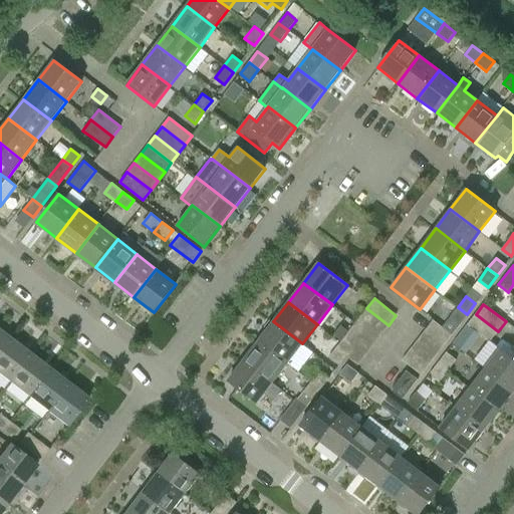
[(449,319),(458,326),(467,314),(458,307),(449,319)]
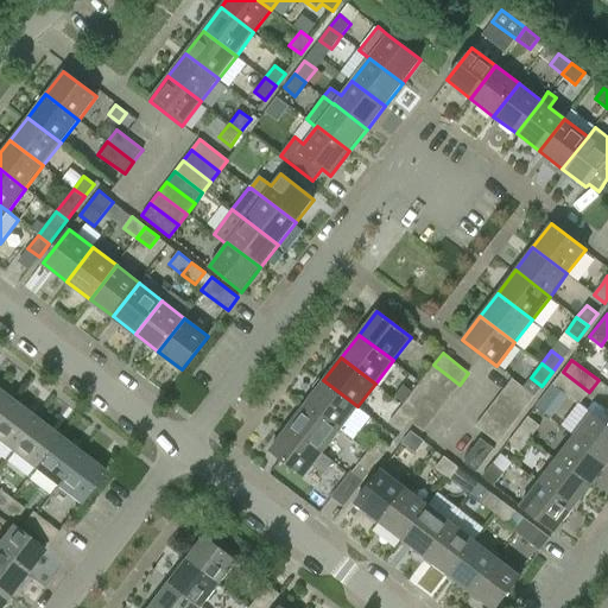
[(460,385),(434,365),(424,377),(450,397),(460,385)]
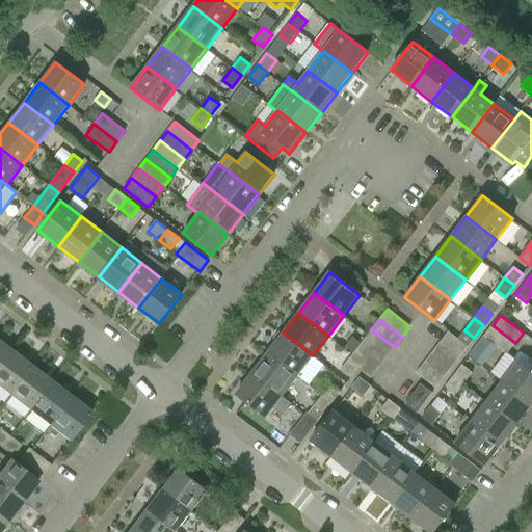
[(483,337),(507,354),(515,343),(493,325),(483,337)]
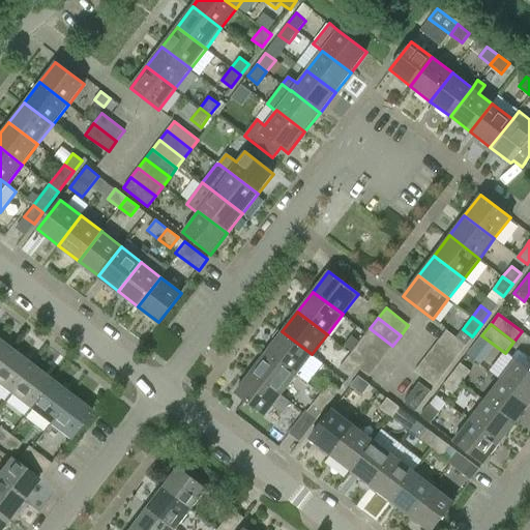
[(392,346),(370,328),(362,337),(385,355),(392,346)]
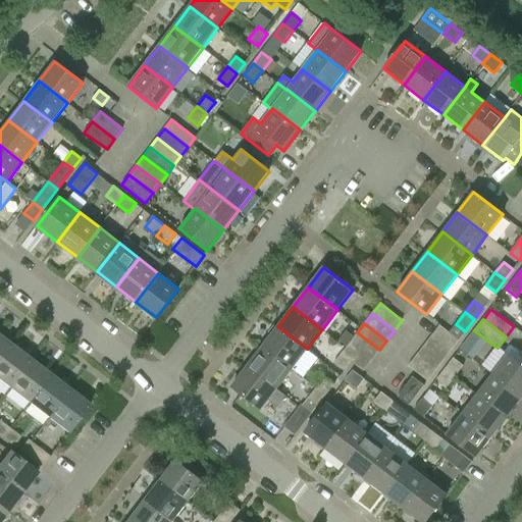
[(431,335),(451,350),(459,340),(439,324),(431,335)]
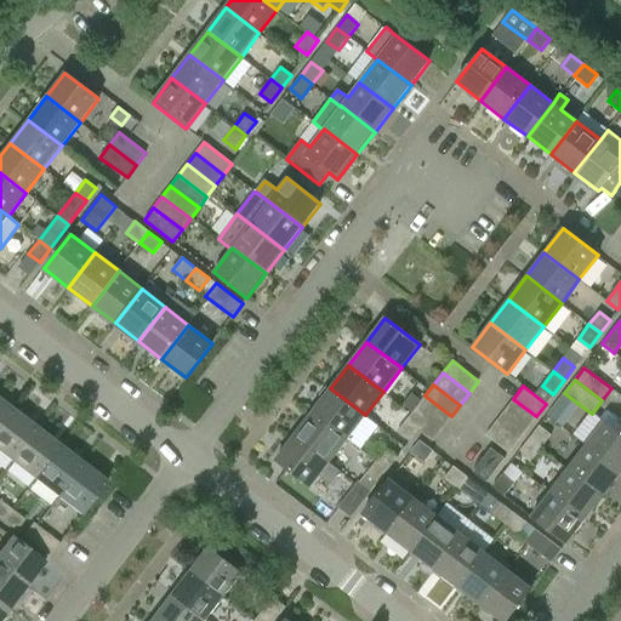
[(365,415),(330,388),(312,411),(347,438),(365,415)]
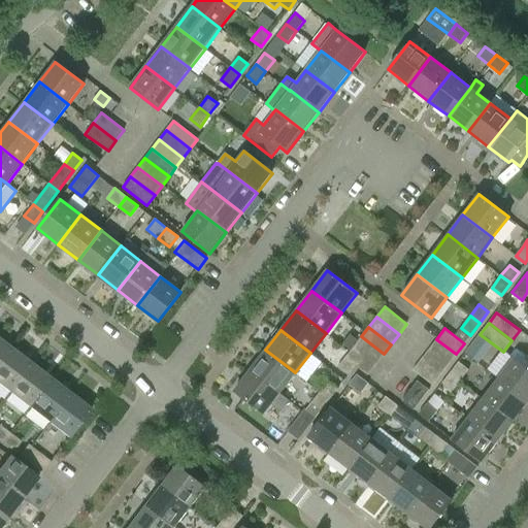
[(384,354),(361,336),(353,347),(375,364),(384,354)]
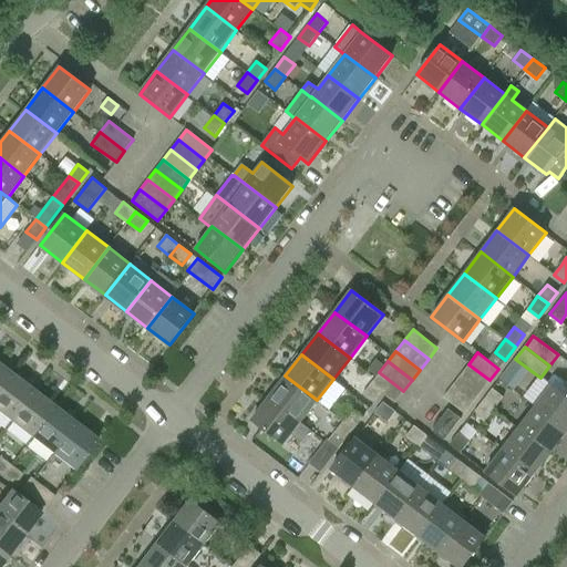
[(0,363),(0,390),(12,374),(0,363)]
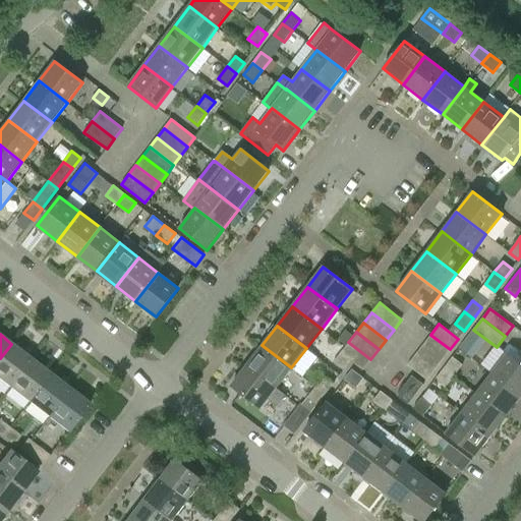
[(450,349),(430,335),(423,344),(443,359),(450,349)]
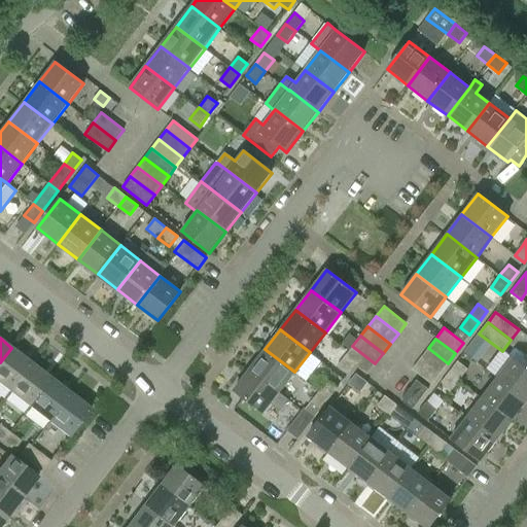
[(375,363),(352,346),(337,366),(347,375),(355,364),(367,374),(375,363)]
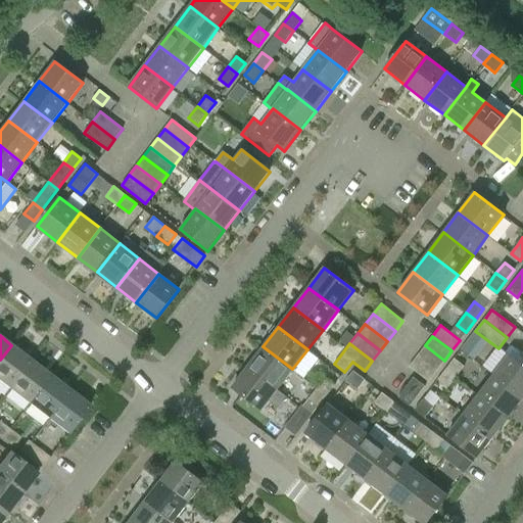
[(11,345),(0,360),(0,380),(9,388),(31,360),(11,345)]
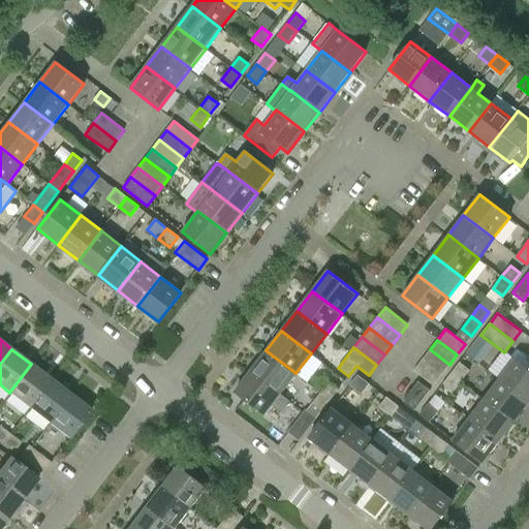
[(422,360),(441,374),(449,365),(430,349),(422,360)]
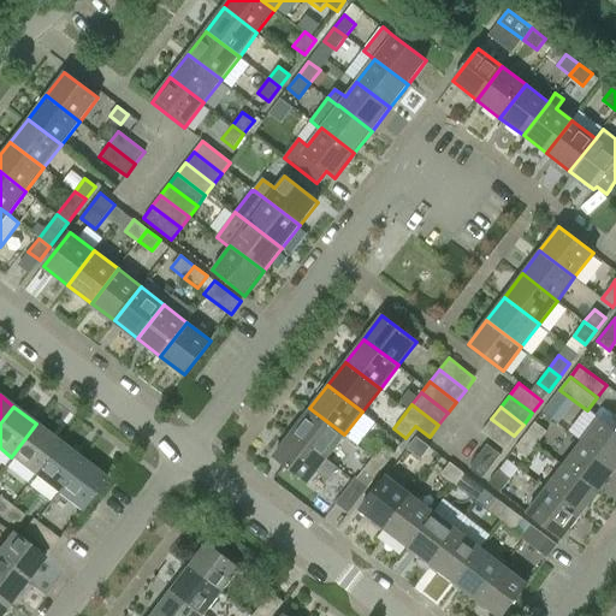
[(344,434),(309,408),(291,432),(326,458),(344,434)]
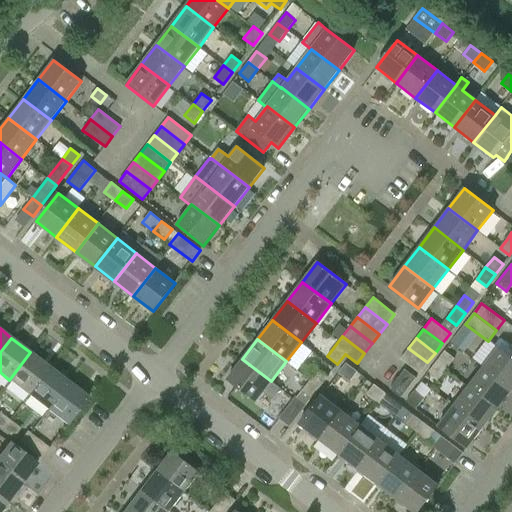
[(483,367),(511,389),(511,388),(511,358),(498,347),(483,367)]
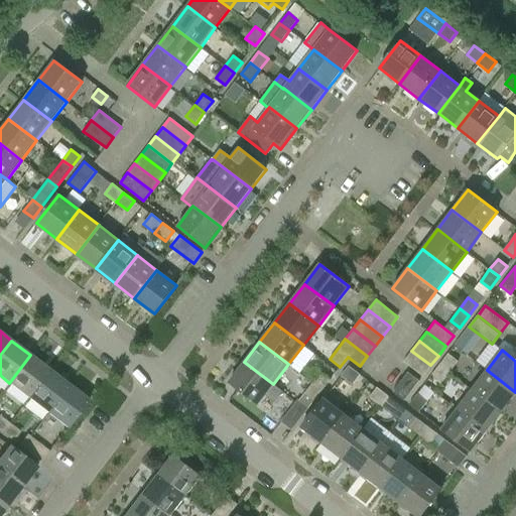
[(430,365),(411,351),(404,361),(422,376),(430,365)]
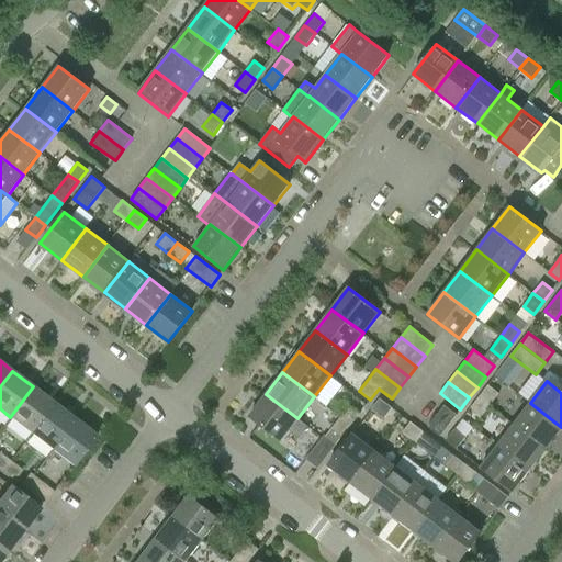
[(498,394),(489,385),(479,397),(490,406),(498,394)]
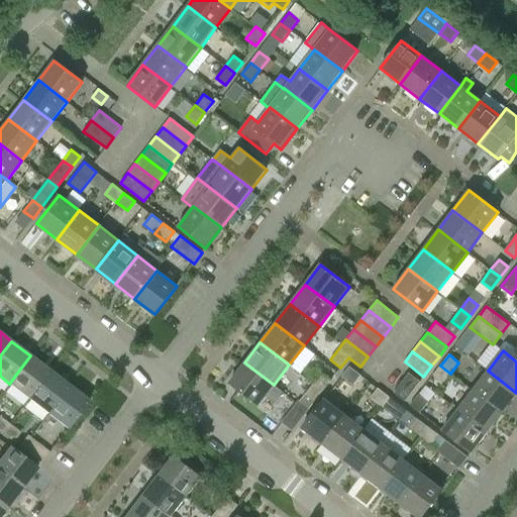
[(30,355),(9,384),(28,398),(49,371),(30,355)]
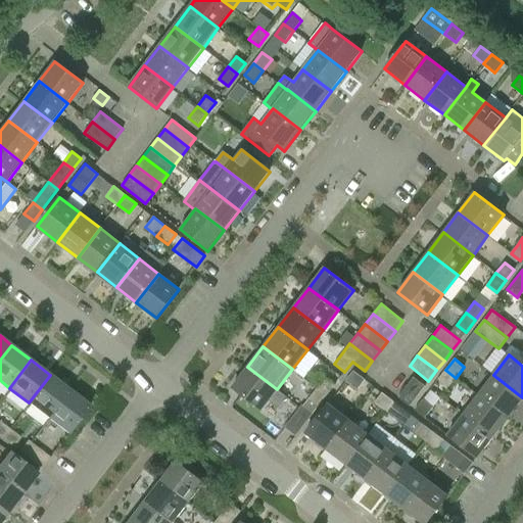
[(277,389),(247,367),(232,387),(262,410),(269,400),(279,409),(286,398),(276,390),(277,389)]
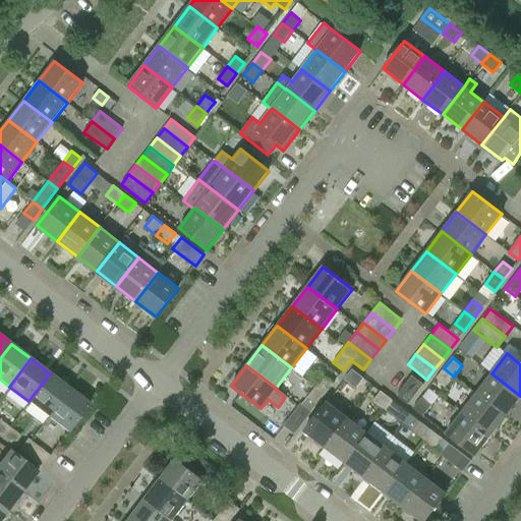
[(435,380),(445,388),(454,377),(444,368),(435,380)]
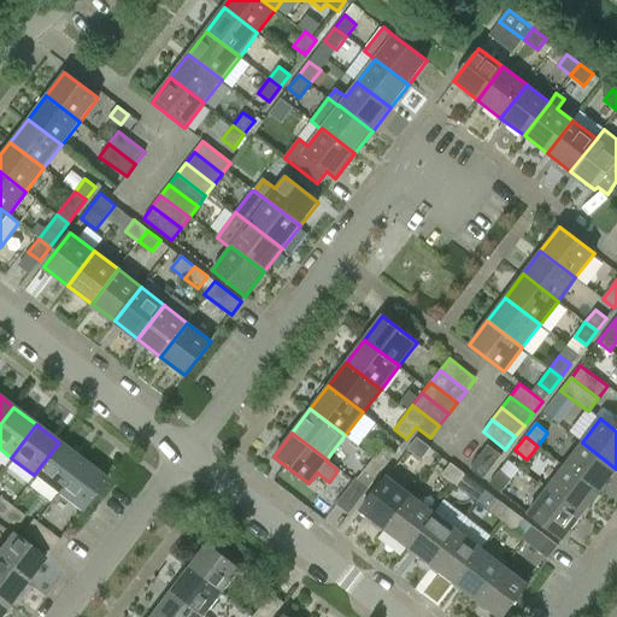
[(407,450),(409,451),(421,459),(430,447),(417,438),(407,450)]
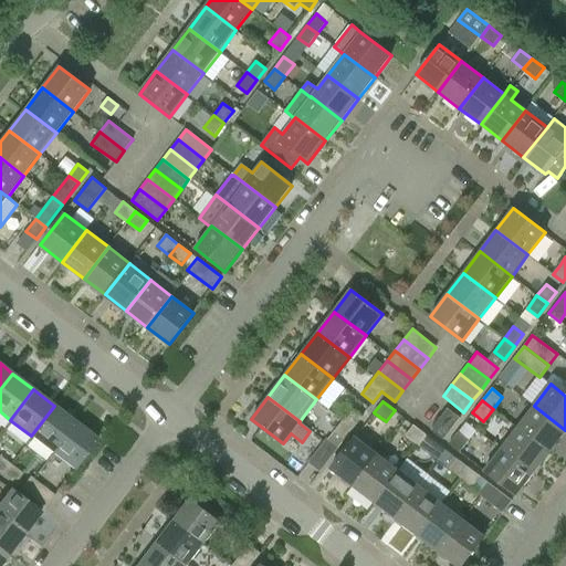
[(54,406),(31,436),(52,452),(75,421),(54,406)]
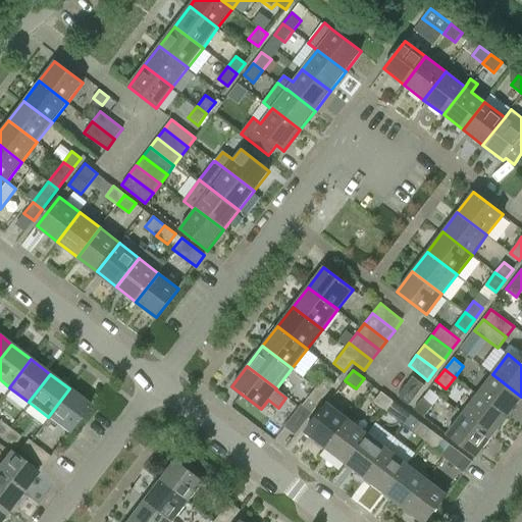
[(477,395),(506,416),(521,397),(492,374),(477,395)]
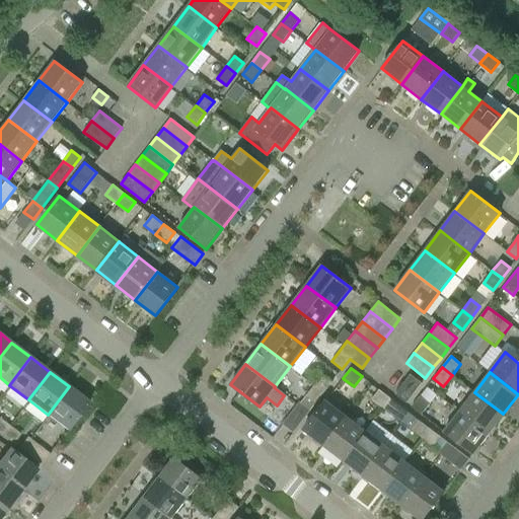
[(332,381),(322,374),(314,385),(323,392),(332,381)]
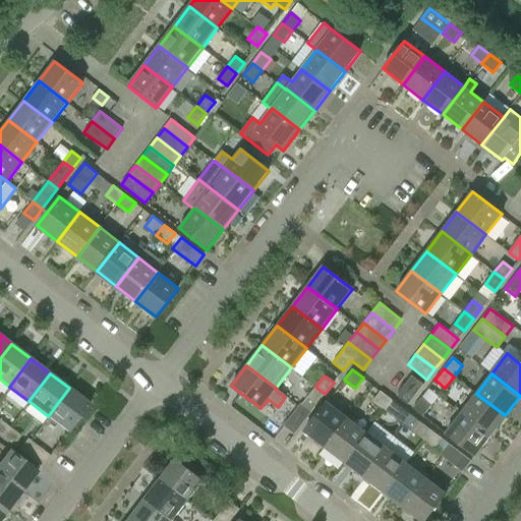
[(410,377),(397,395),(408,404),(422,385),(410,377)]
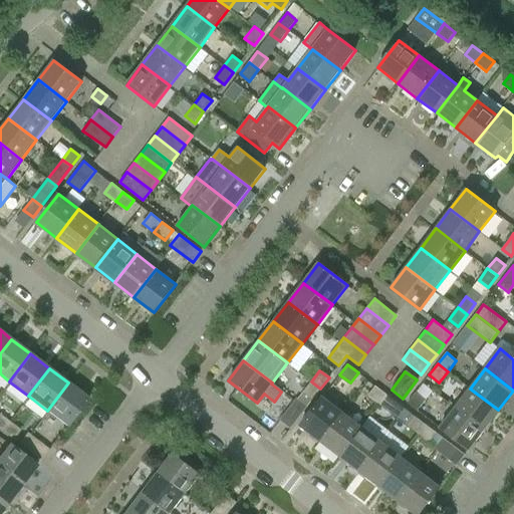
[(302,393),(311,400),(320,389),(311,381),(302,393)]
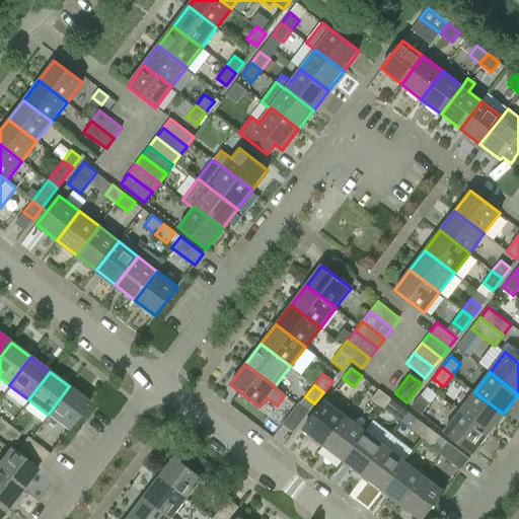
[(69,386),(48,415),(68,430),(89,401),(69,386)]
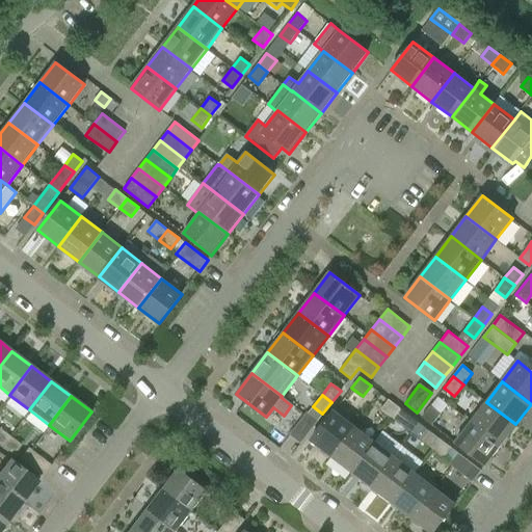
[(393,419),(401,408),(389,399),(380,409),(393,419)]
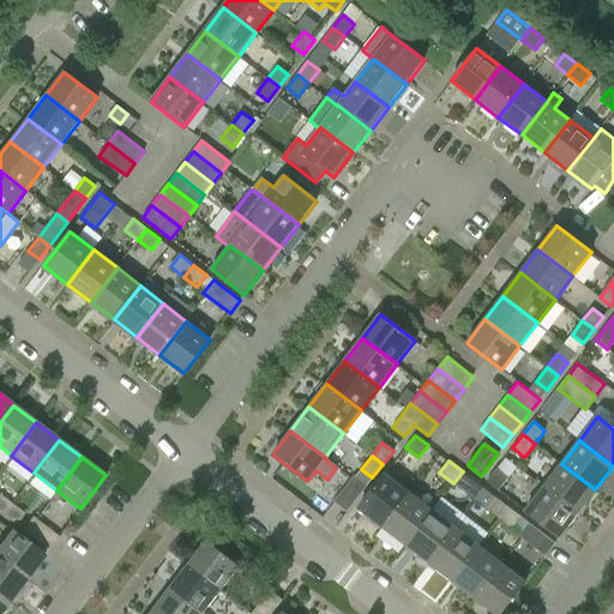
[(543,487),(578,512),(595,489),(561,464),(543,487)]
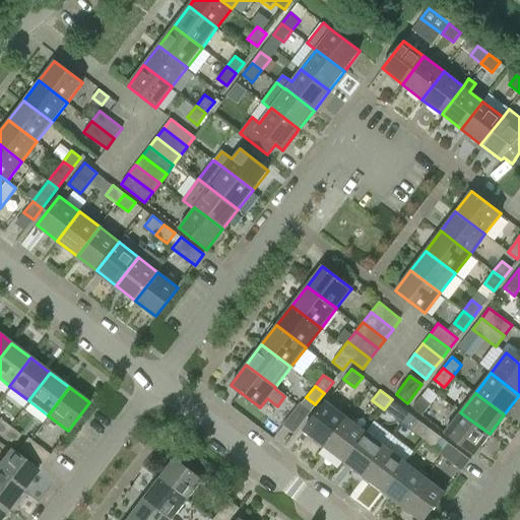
[(412,408),(421,415),(431,404),(420,396),(412,408)]
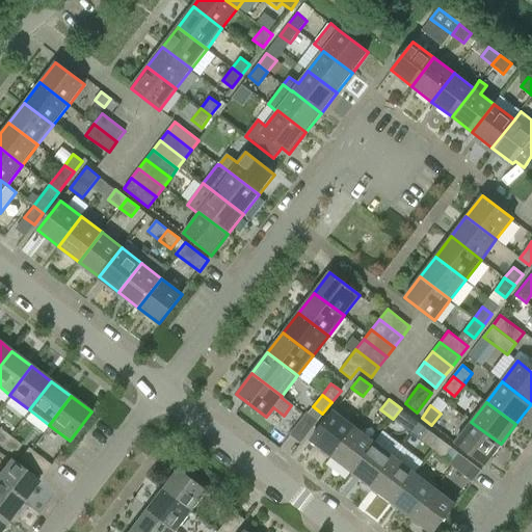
[(401,408),(393,419),(404,427),(411,417),(401,408)]
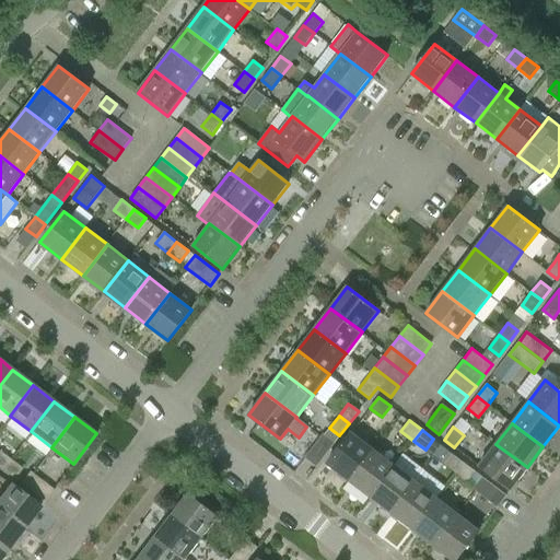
[(304,457),(316,466),(335,442),(323,433),(304,457)]
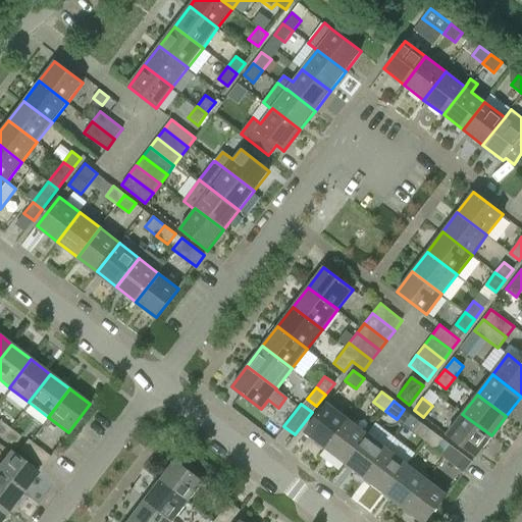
[(325,449),(348,419),(327,404),(305,432),(325,449)]
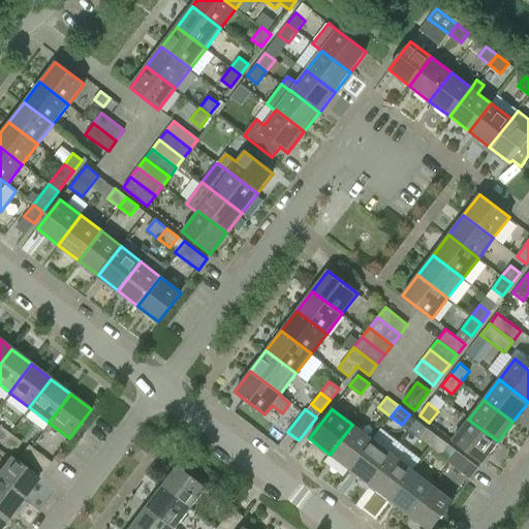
[(498,441),(468,419),(453,440),(481,463),(498,441)]
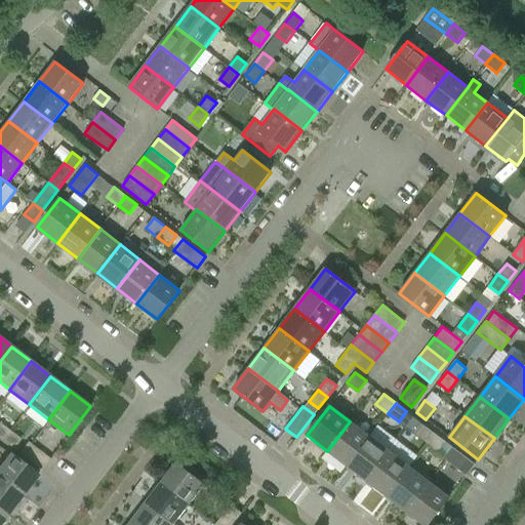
[(350,421),(327,451),(347,467),(369,437),(350,421)]
